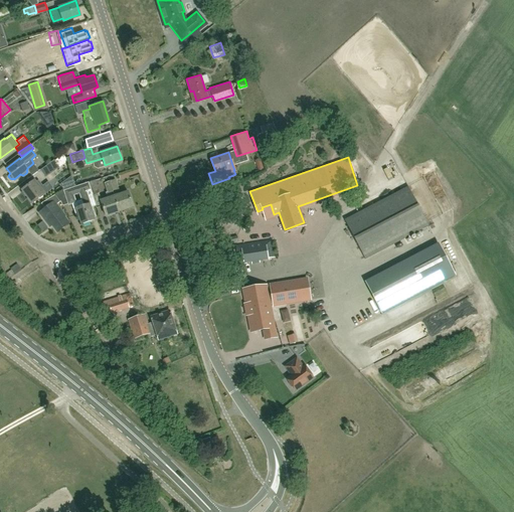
[(45,175),(58,165),(53,159),(40,169),(45,175)]
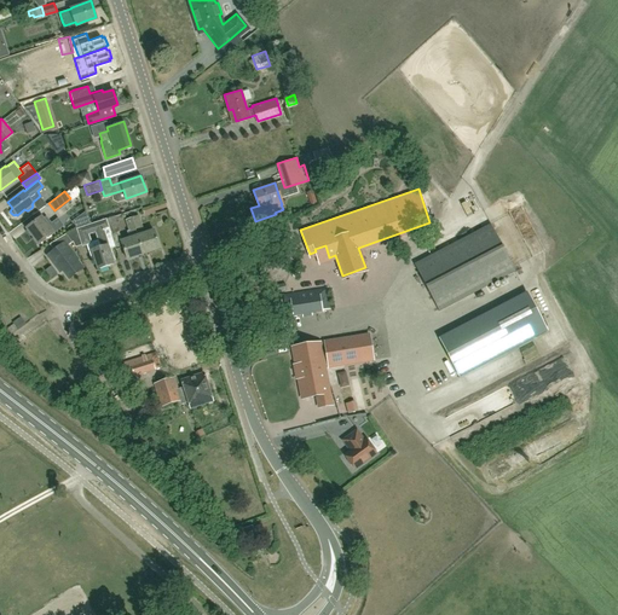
[(131,216),(134,227),(140,226),(137,214),(131,216)]
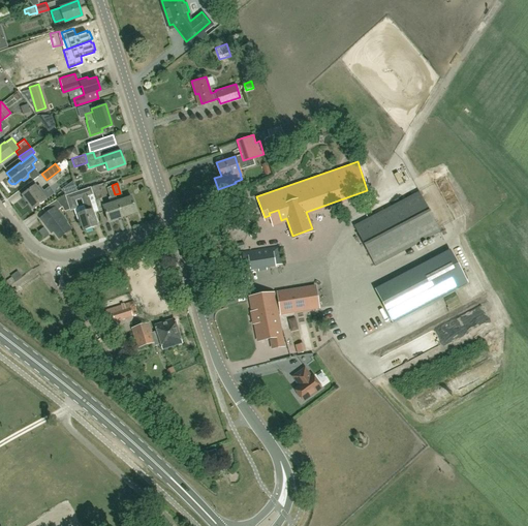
[(36,186),(35,184),(22,193),(33,208),(45,198),(45,197),(54,191),(49,185),(43,190),(39,184),(36,186)]
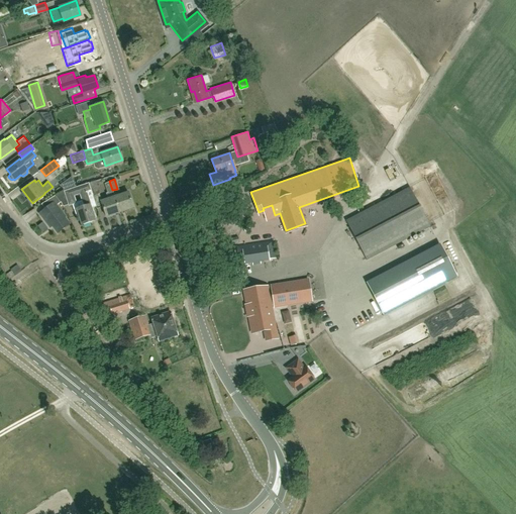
[(92,194),(99,192),(95,180),(88,182),(92,194)]
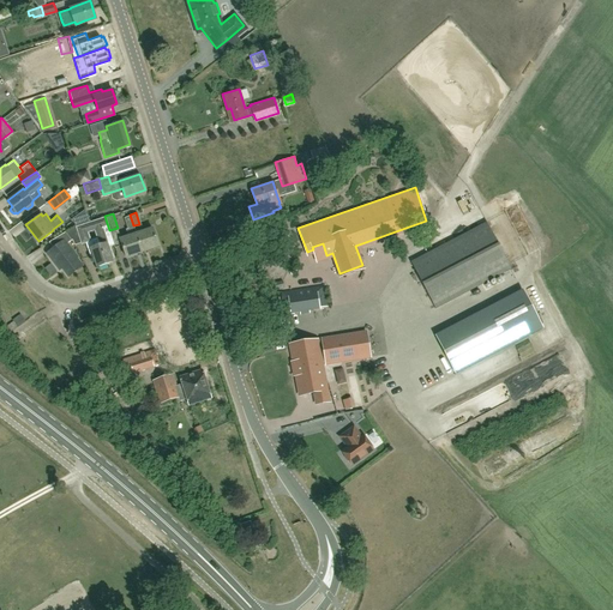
[(124,217),(127,227),(127,228),(133,225),(130,215),(124,217)]
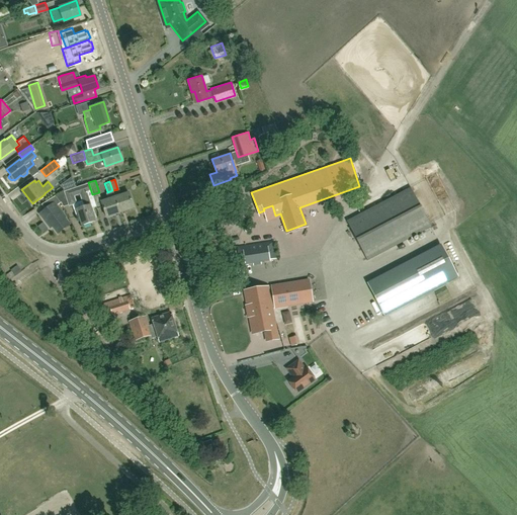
[(88,182),(64,190),(68,204),(75,202),(73,194),(79,192),(84,206),(76,208),(81,224),(94,220),(92,212),(93,211),(86,191),(90,190),(88,182)]
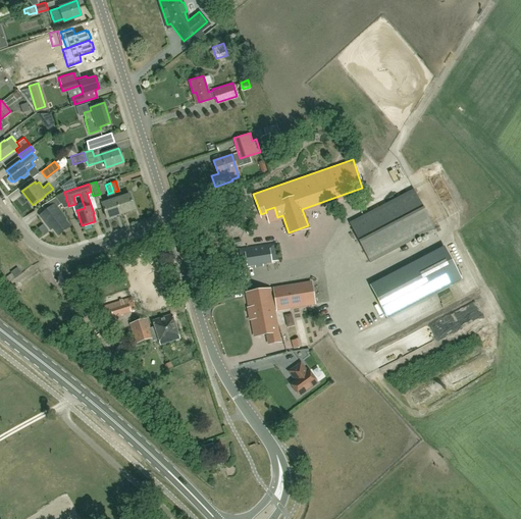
[(369,261),(434,226),(413,187),(349,221),(369,261)]
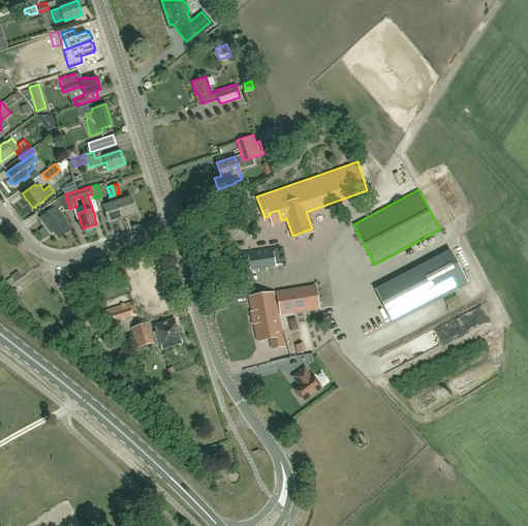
[(122,216),(117,200),(115,194),(110,196),(110,195),(107,195),(110,203),(102,205),(107,220),(122,216)]
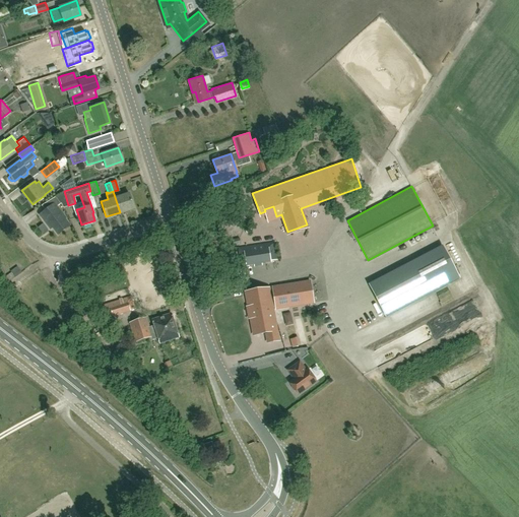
[(129,193),(115,197),(120,212),(134,207),(129,193)]
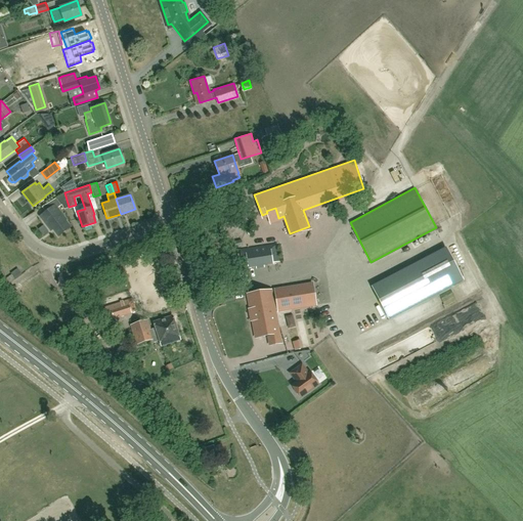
[(61,203),(55,196),(41,206),(45,210),(39,214),(47,225),(50,223),(57,234),(69,225),(63,218),(66,217),(56,206),(61,203)]
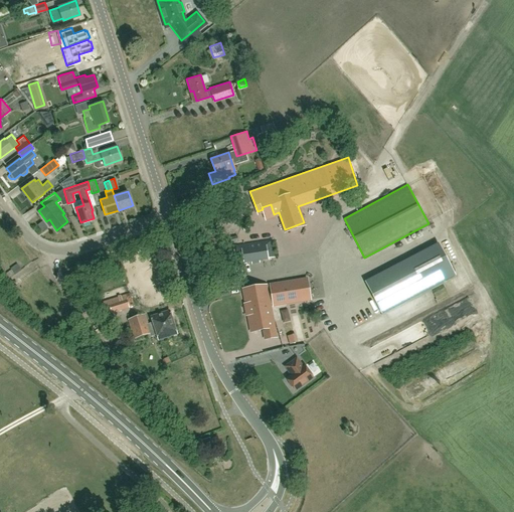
[(263,241),(263,240),(235,244),(238,262),(274,257),(271,239),(263,241)]
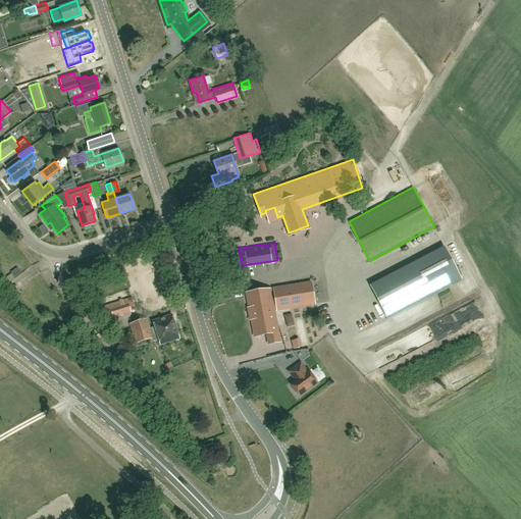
[(444,245),(370,283),(387,316),(461,277),(444,245)]
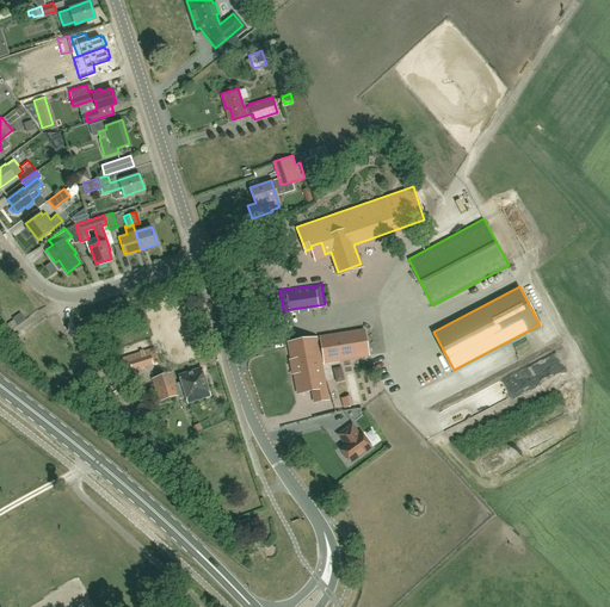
[(25,317),(19,310),(11,315),(12,316),(7,321),(10,324),(14,321),(17,323),(25,317)]
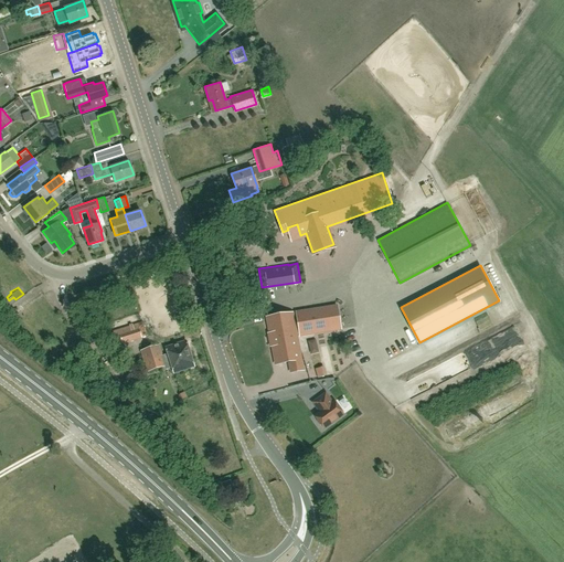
[(340,326),(339,318),(337,303),(267,315),(269,332),(268,333),(268,337),(290,332),(290,335),(296,333),(340,326)]
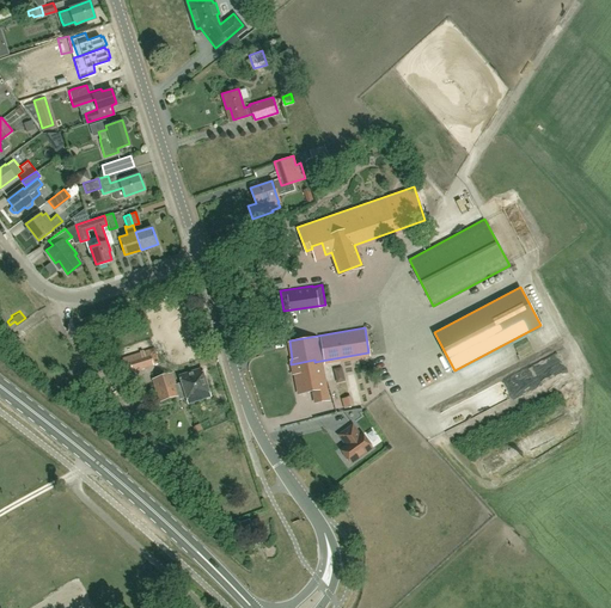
[(529,337),(535,350),(548,344),(541,331),(529,337)]
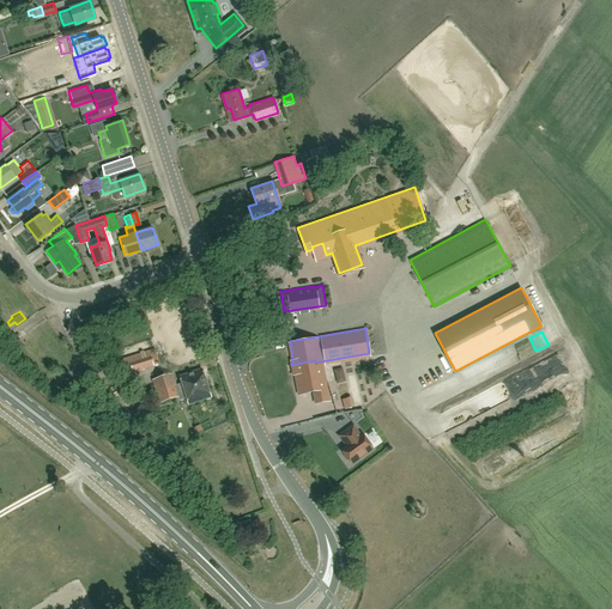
[(125,372),(158,361),(155,347),(120,358),(125,372)]
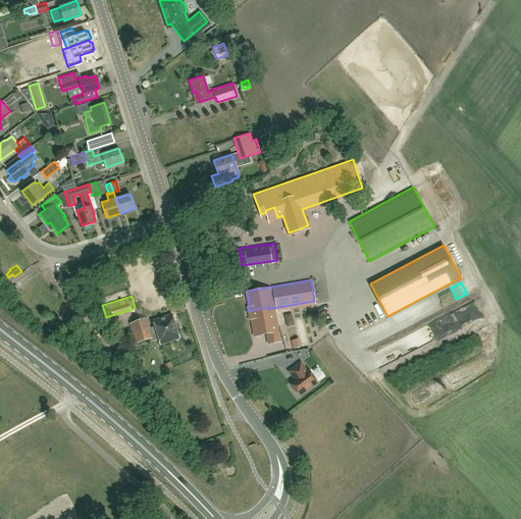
[(468,304),(435,319),(443,335),(476,320),(468,304)]
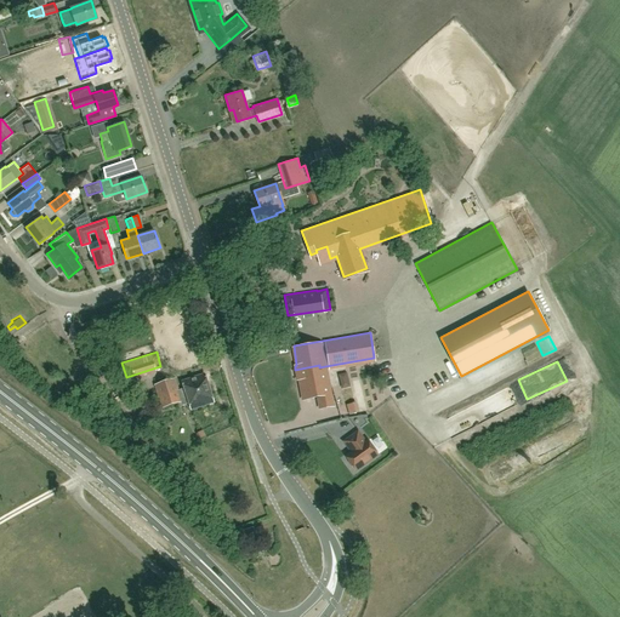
[(299,377),(302,398),(318,395),(318,399),(330,396),(325,366),(319,367),(319,365),(295,370),(296,376),(299,376),(299,377)]
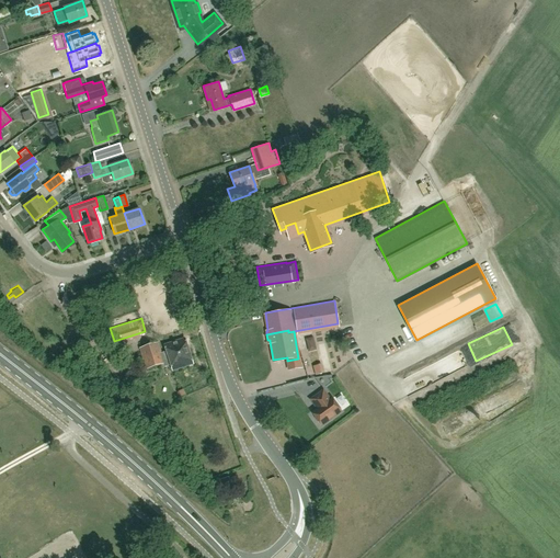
[(307,337),(309,349),(318,348),(315,336),(307,337)]
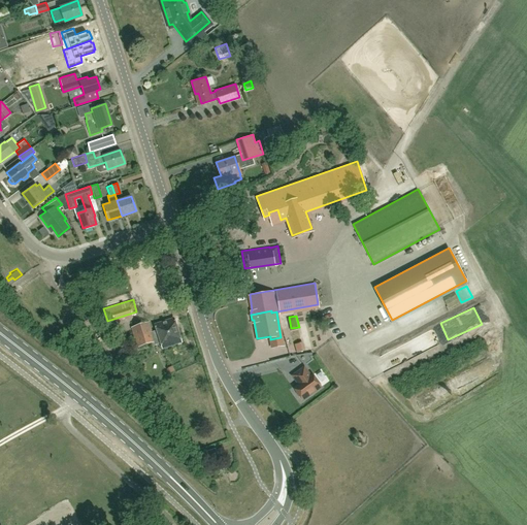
[(162,348),(182,341),(173,317),(155,324),(157,330),(151,332),(146,322),(132,326),(138,346),(159,338),(162,348)]
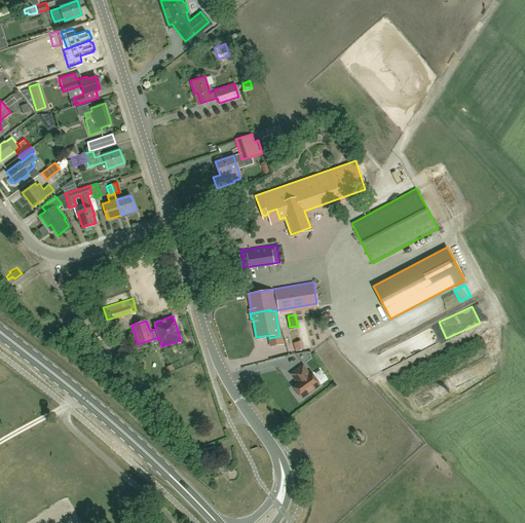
[(432,326),(391,346),(398,358),(438,338),(432,326)]
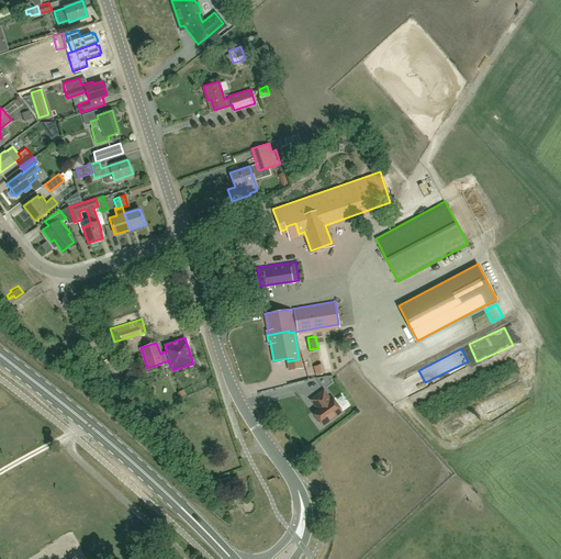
[(329,399),(323,389),(311,399),(317,407),(312,412),(321,424),(340,410),(332,398),(329,399)]
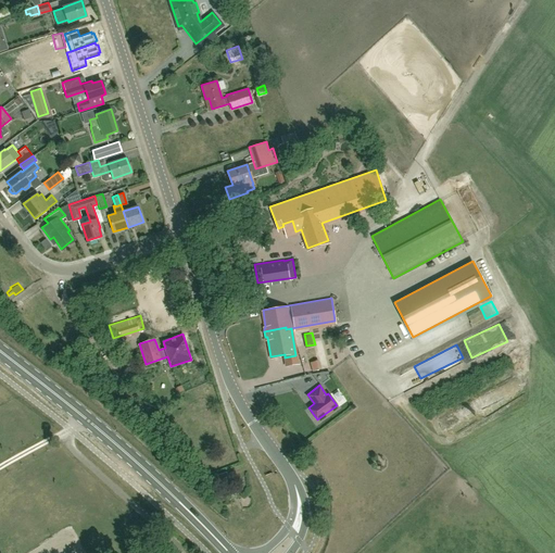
[(221,482),(228,480),(225,472),(217,474),(221,482)]
